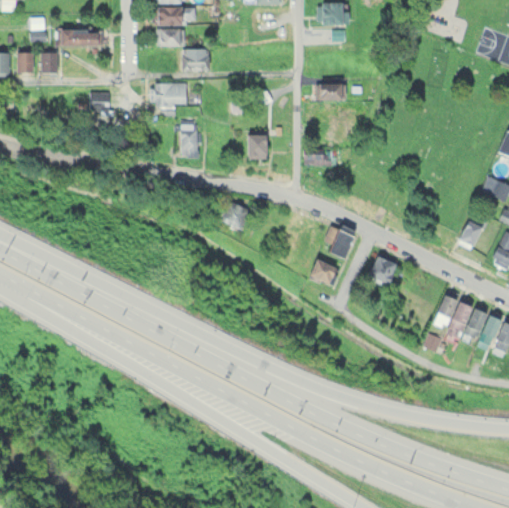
[(2,0),(2,12),(18,12),(17,0),(2,0)]
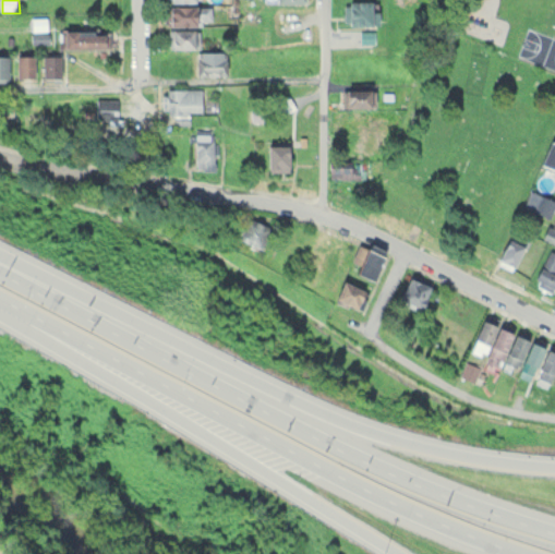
[(167,27),(213,27),(213,8),(167,8),(167,27)]
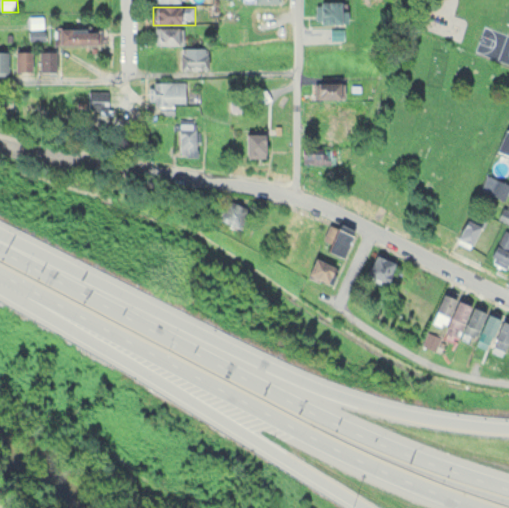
[(184,46),(184,29),(155,29),(155,46),(184,46)]
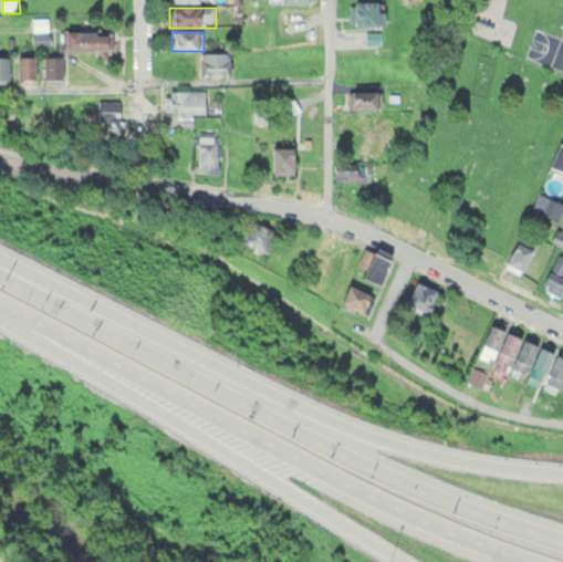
[(105,51),(105,33),(62,33),(62,51),(105,51)]
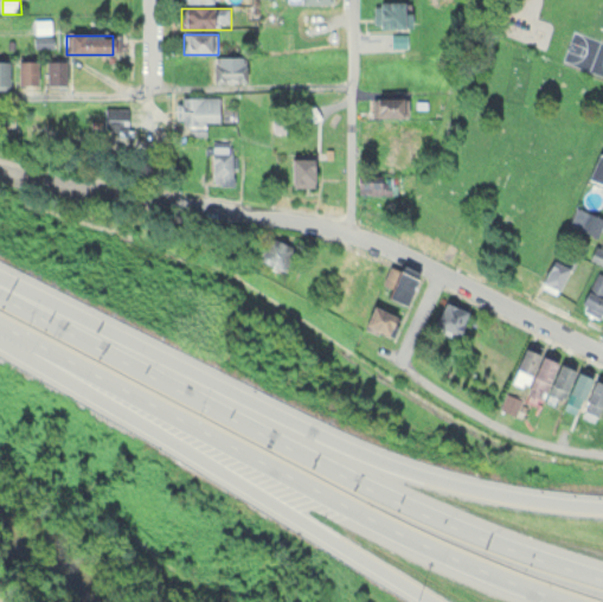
[(216,58),(216,84),(248,84),(248,58),(216,58)]
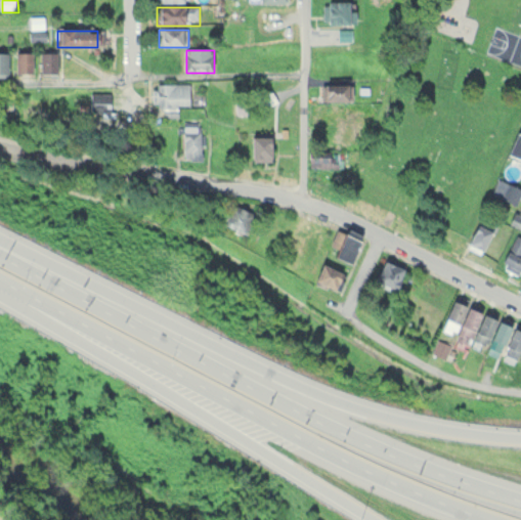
[(32,74),(32,52),(14,52),(14,74),(32,74)]
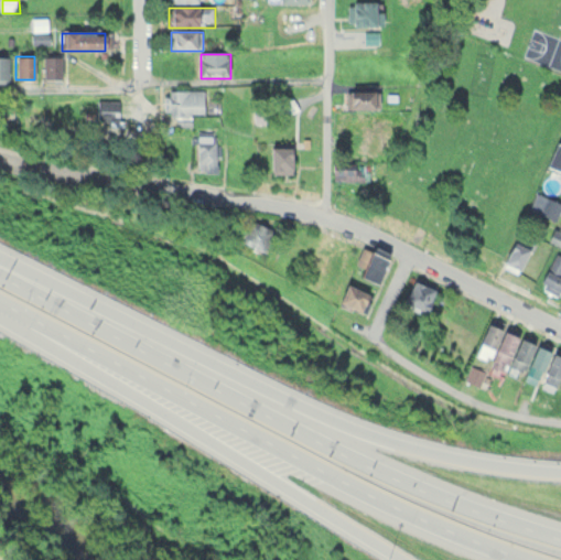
[(42,56),(42,81),(62,81),(62,56),(42,56)]
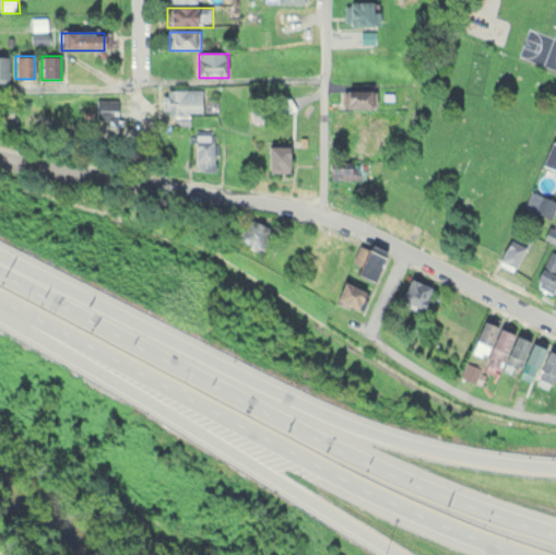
[(203,115),(203,92),(166,92),(166,119),(191,119),(191,115),(203,115)]
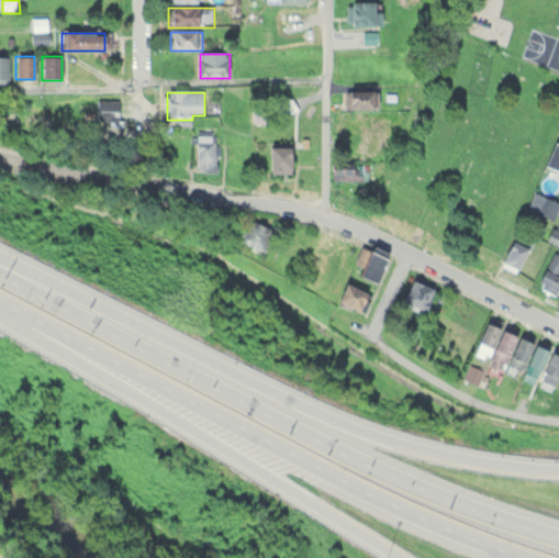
[(346,111),(375,111),(375,92),(346,92),(346,111)]
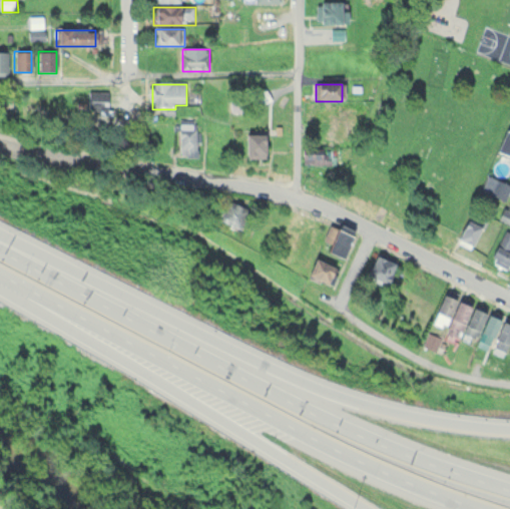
[(82,98),(82,114),(107,114),(107,98),(82,98)]
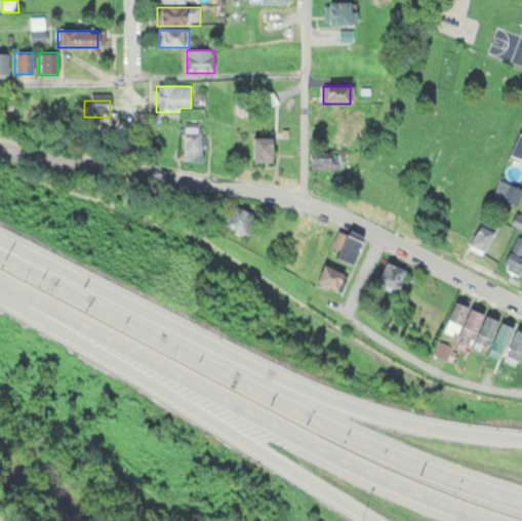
[(322,127),(349,127),(349,107),(322,107),(322,127)]
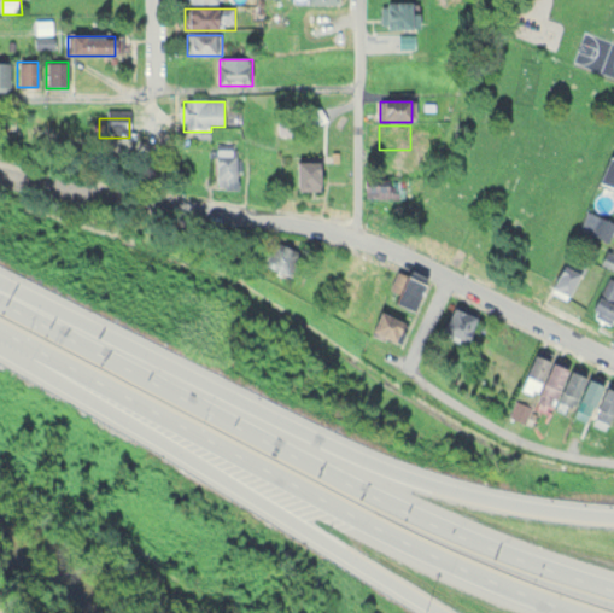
[(216,190),(238,190),(238,146),(216,146),(216,190)]
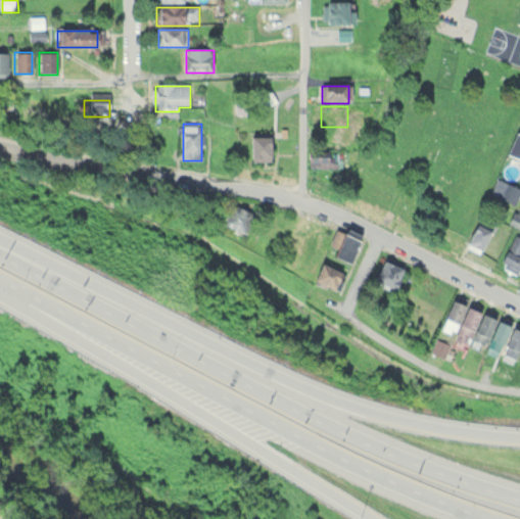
[(273,139),(250,139),(250,162),(273,162),(273,139)]
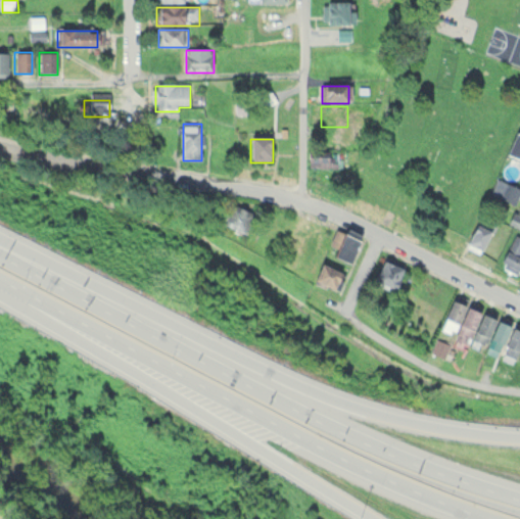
[(339,157),(313,157),(313,170),(339,170),(339,157)]
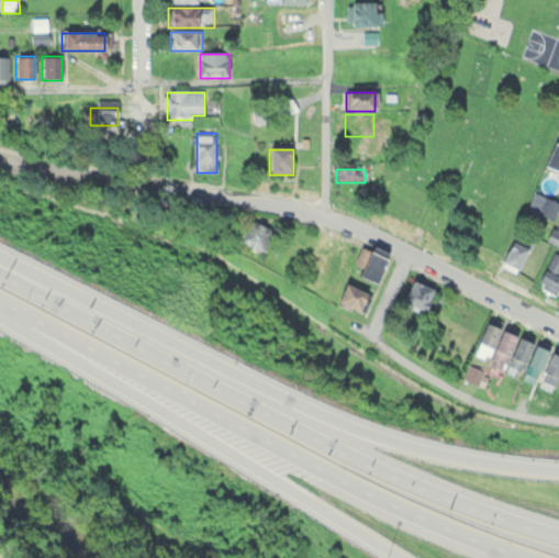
[(272,232),(249,220),(238,242),(261,254),(272,232)]
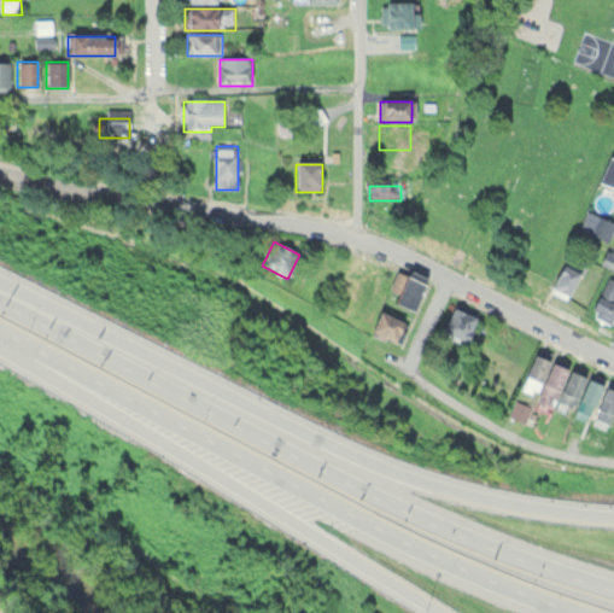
[(601,267),(613,272),(613,258),(606,255),(601,267)]
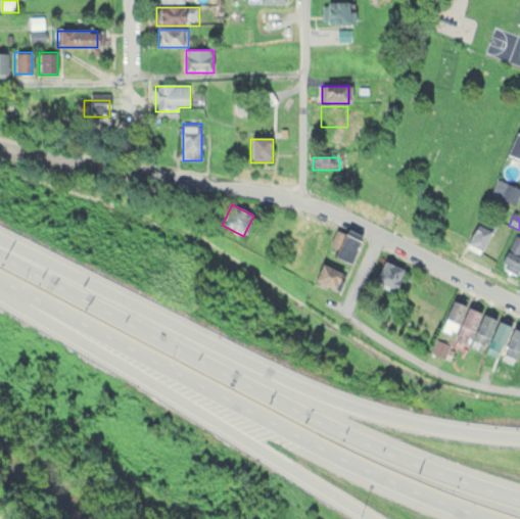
[(494,231),(480,221),(464,244),(478,254),(494,231)]
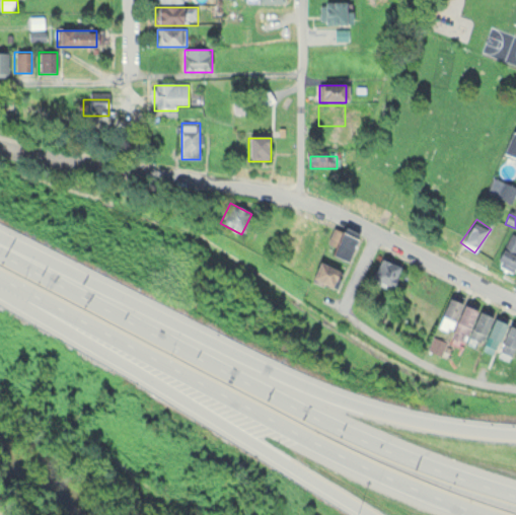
[(323,247),(341,263),(358,242),(340,227),(323,247)]
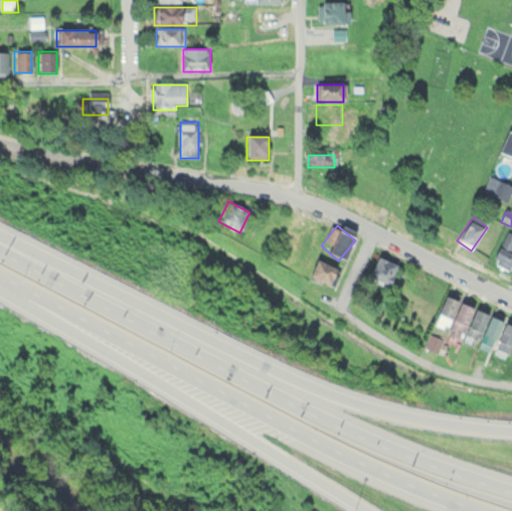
[(511,234),(505,232),(493,264),(511,271),(511,234)]
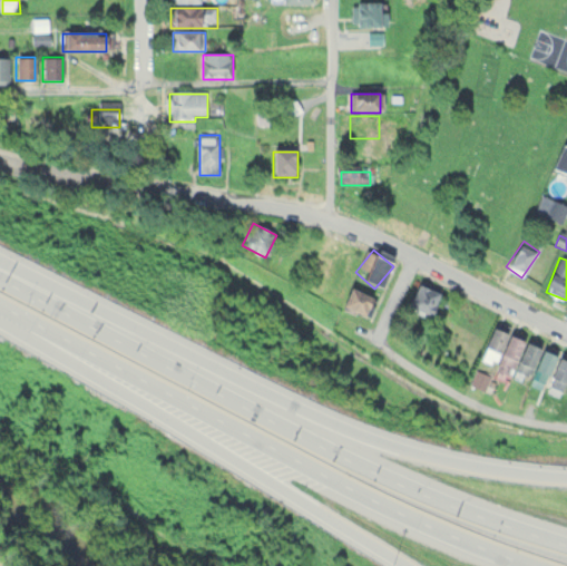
[(429,320),(445,292),(424,281),(409,309),(429,320)]
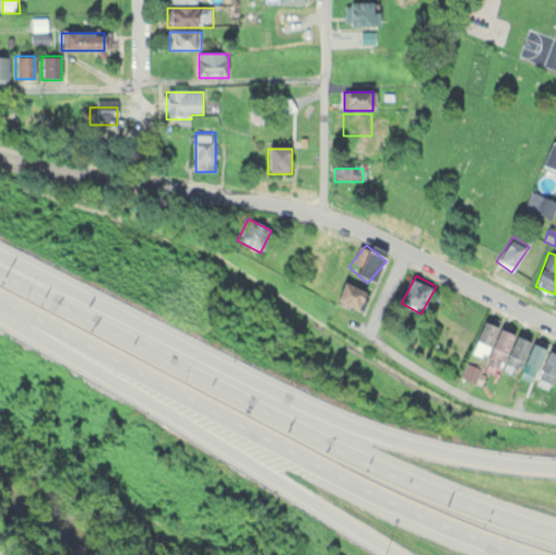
[(336,298),(361,314),(370,296),(346,282),(336,298)]
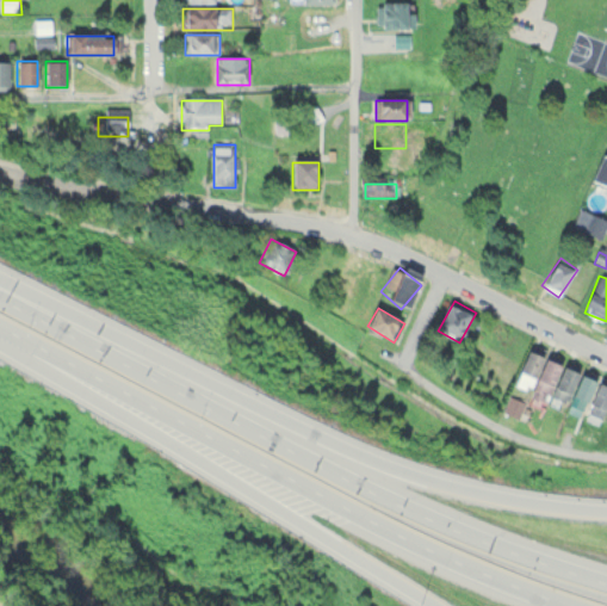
[(606,387),(531,353),(515,389),(587,420),(586,420),(601,427),(606,414),(606,387)]
